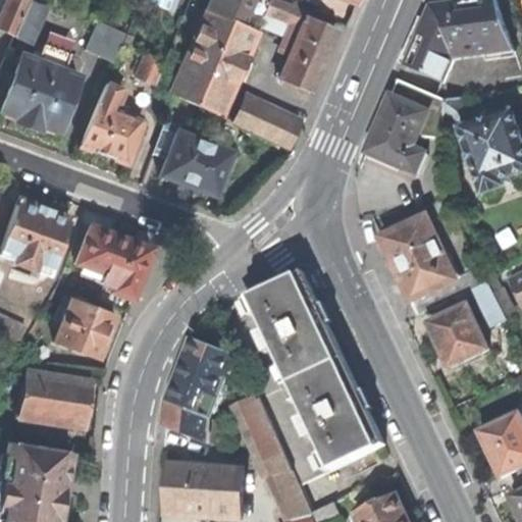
[(0,16),(0,29),(28,42),(42,8),(29,2),(29,0),(7,0),(4,8),(0,16)]
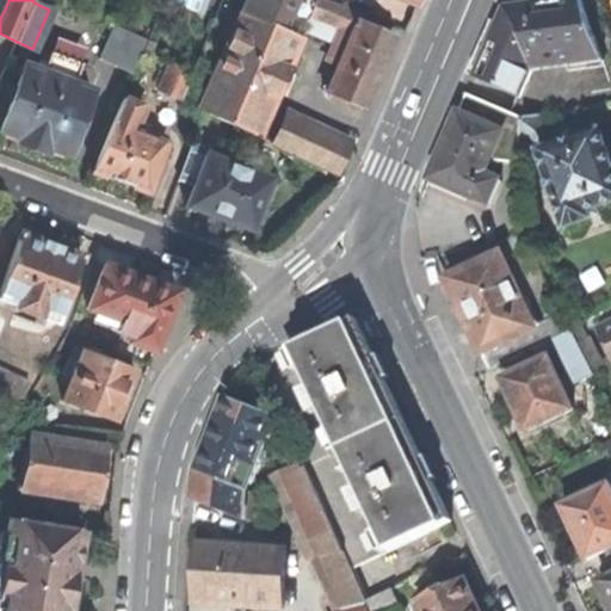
[(283,30),(288,18),(301,23),(304,34),(332,45),(339,26),(352,32),(327,93),(363,109),(380,69),(394,35),(358,19),(360,13),(327,0),(247,0),(244,12),(283,30)]
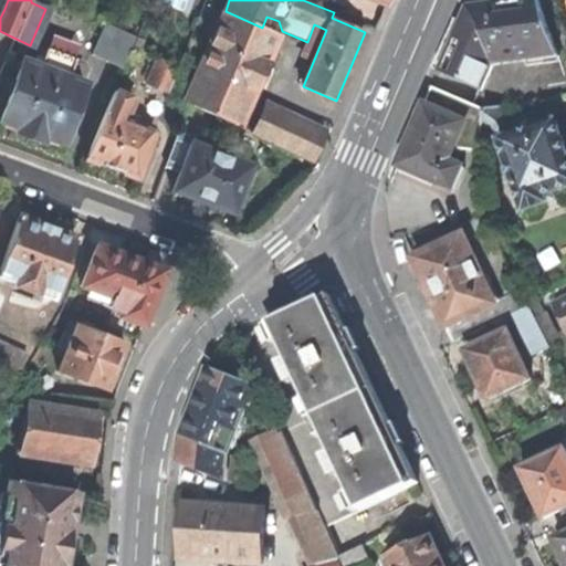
[(439,74),(481,91),(494,63),(557,52),(538,0),(516,0),(504,2),(468,8),(439,74)]
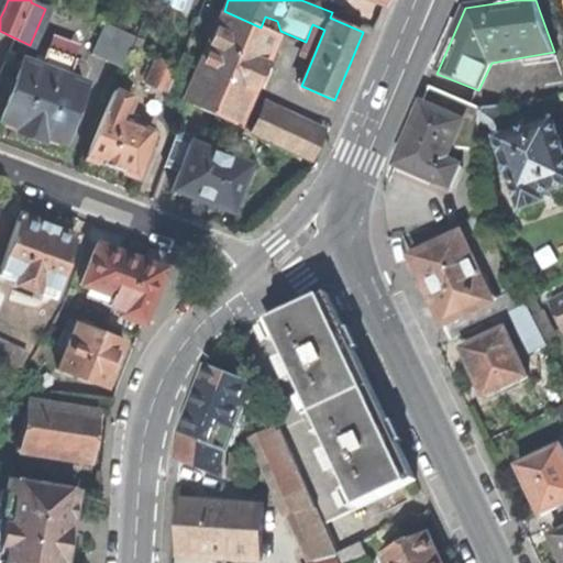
[(200,65),(247,86),(258,59),(269,34),(260,30),(261,28),(224,11),(200,65)]
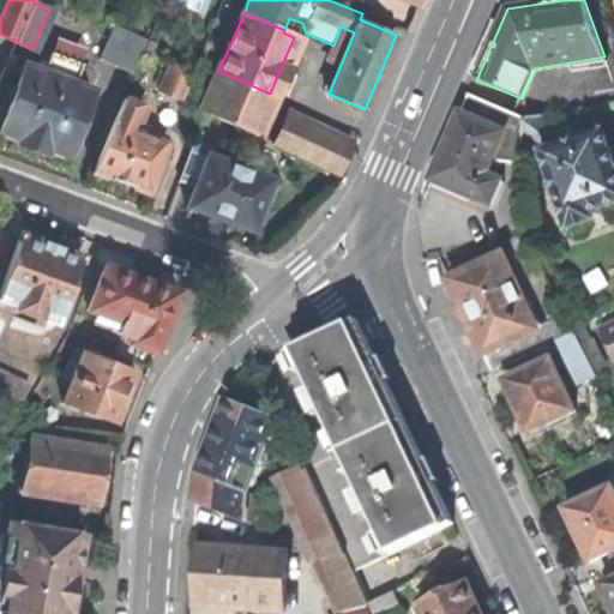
[(100,60),(132,74),(146,42),(114,28),(100,60)]
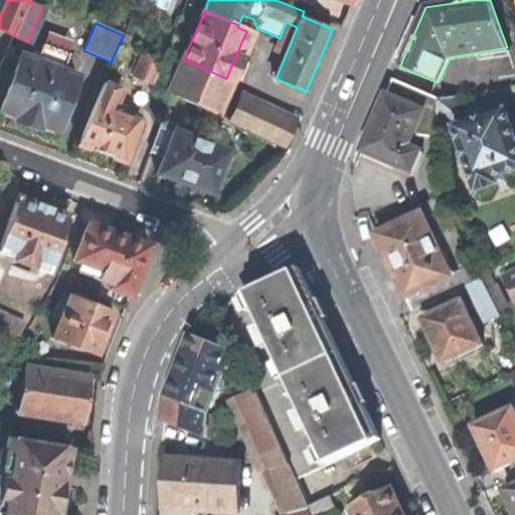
[(0,112),(0,114),(28,125),(55,135),(57,131),(77,76),(61,70),(66,55),(41,45),(37,54),(31,52),(29,58),(21,55),(1,110),(0,112)]
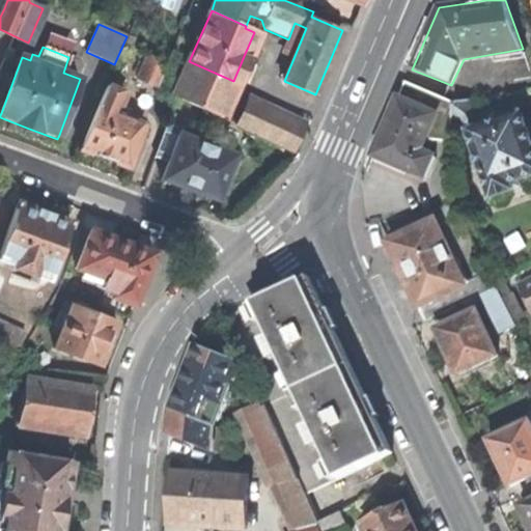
[(137,79),(158,88),(168,62),(134,48),(129,60),(143,66),(137,79)]
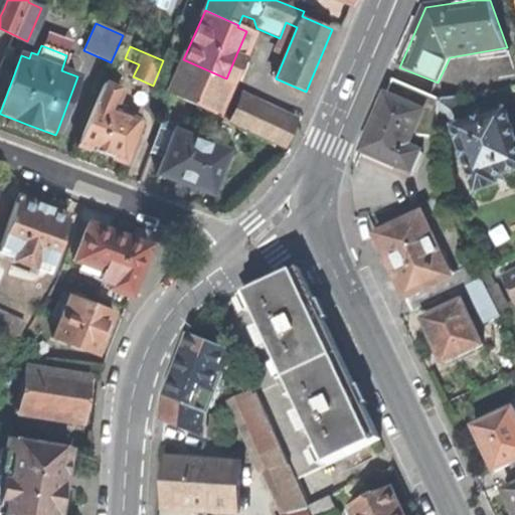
[(514,89),(514,69),(507,47),(450,57),(438,82),(431,97),(440,101),(459,98),(500,92),(514,89)]
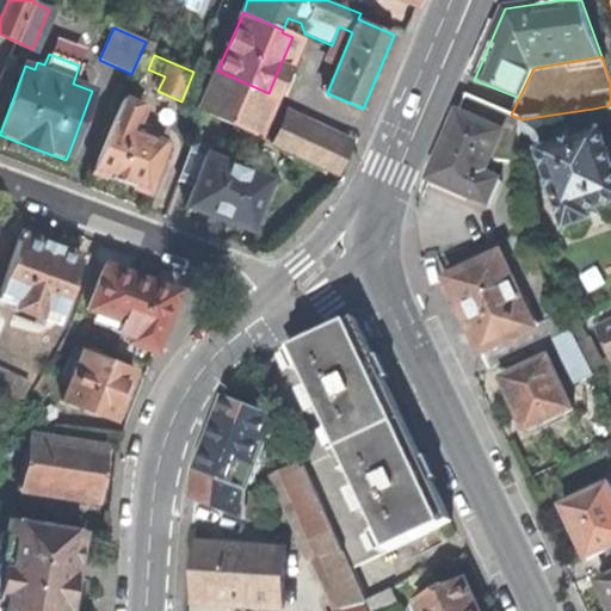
[(199,112),(251,135),(269,93),(217,71),(199,112)]
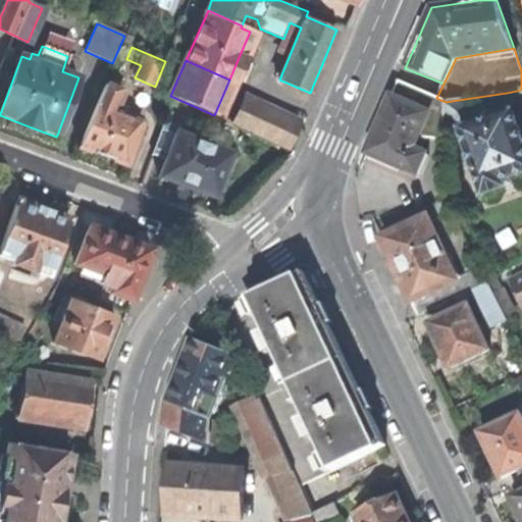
[(400,82),(393,97),(430,113),(419,139),(444,140),(445,122),(446,102),(436,98),(400,82)]
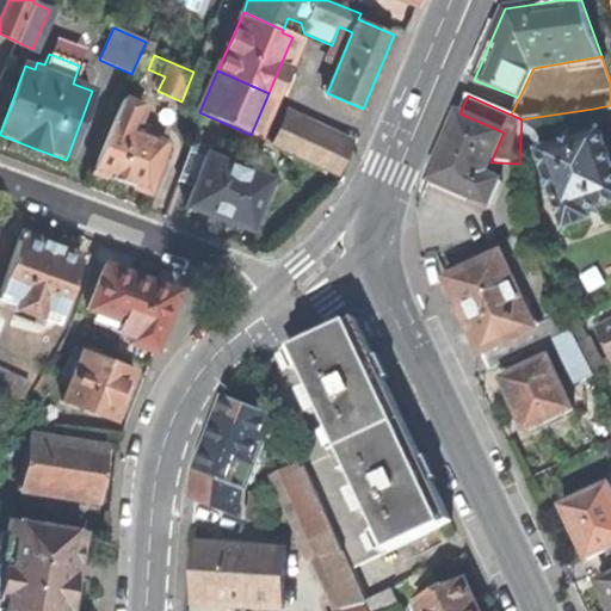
[(122,99),(92,171),(117,180),(147,192),(167,142),(135,129),(142,107),(122,99)]
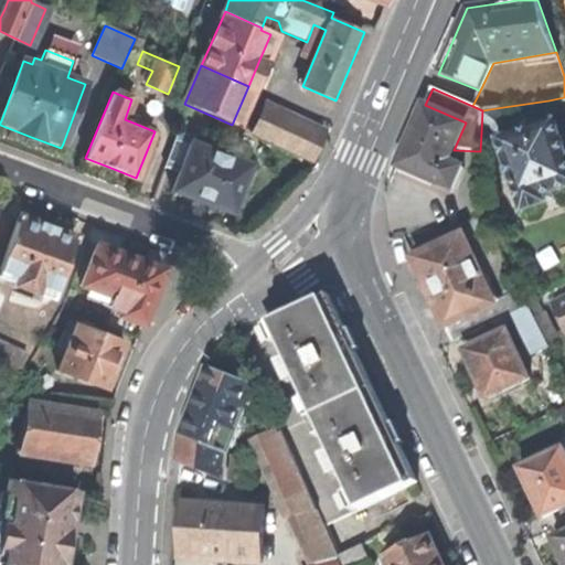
[(505,129),(507,138),(551,123),(548,100),(503,107),(505,129)]
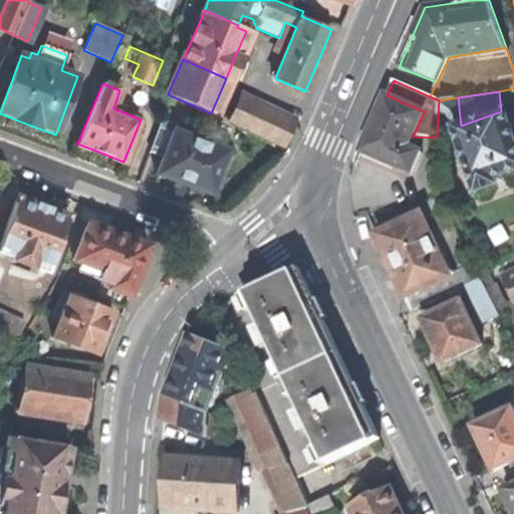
[(401,167),(412,172),(420,152),(408,147),(413,137),(424,111),(387,95),(374,124),(362,152),(400,168),(401,167)]
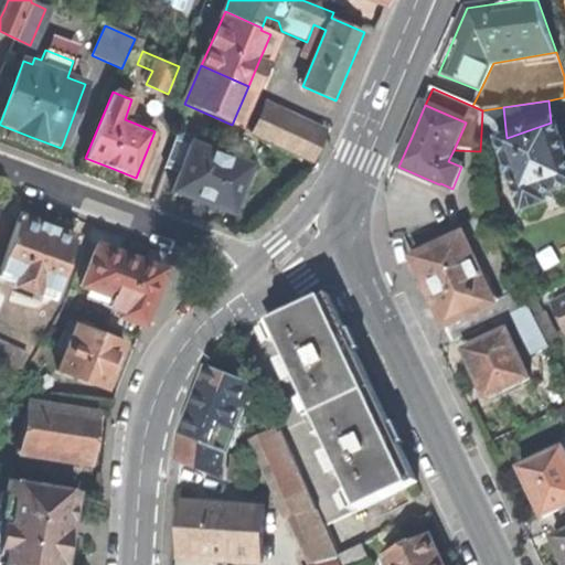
[(254,134),(311,159),(323,131),(266,106),(254,134)]
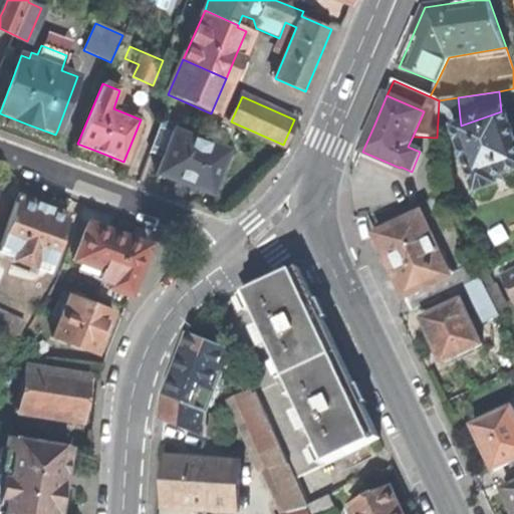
[(438,120),(460,117),(458,97),(439,100),(438,120)]
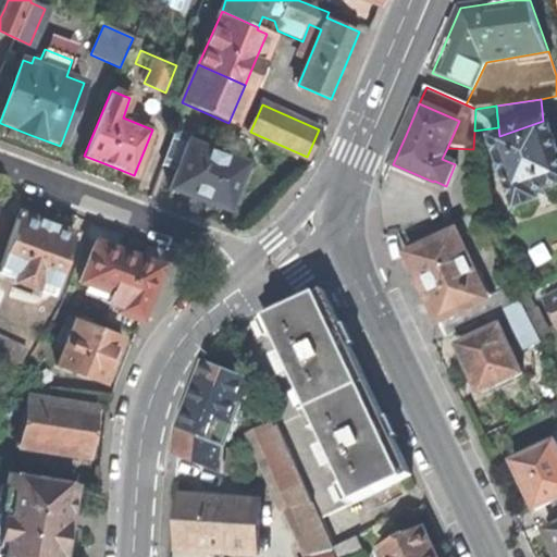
[(494,138),(518,209),(541,201),(537,193),(556,185),(556,144),(556,141),(548,120),(543,121),(499,136),(494,138)]
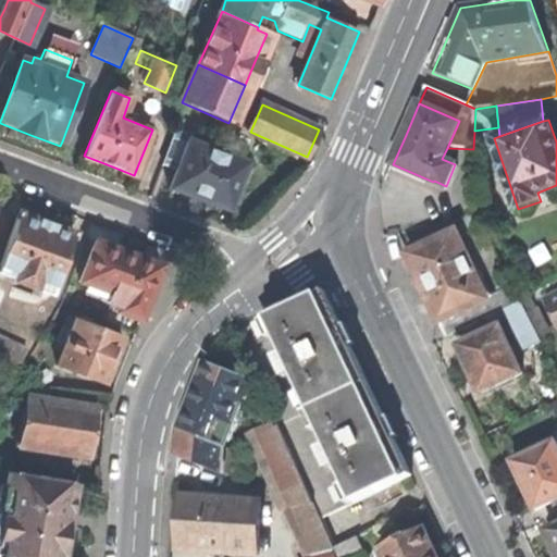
[(190,134),(175,128),(162,163),(178,169),(171,188),(193,196),(213,203),(219,205),(225,203),(232,199),(246,163),(188,141),(190,134)]
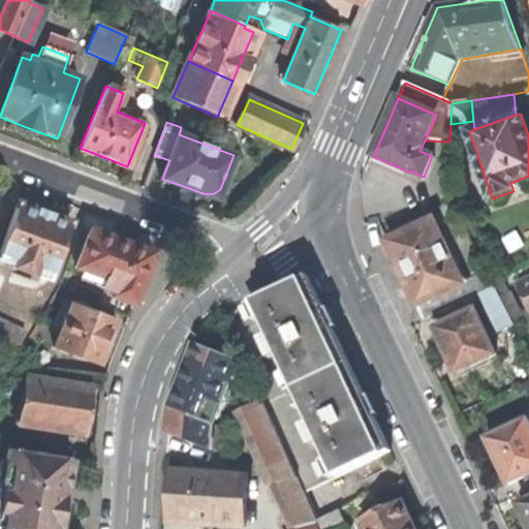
[(42,211),(18,201),(0,248),(0,262),(49,281),(70,221),(42,211)]
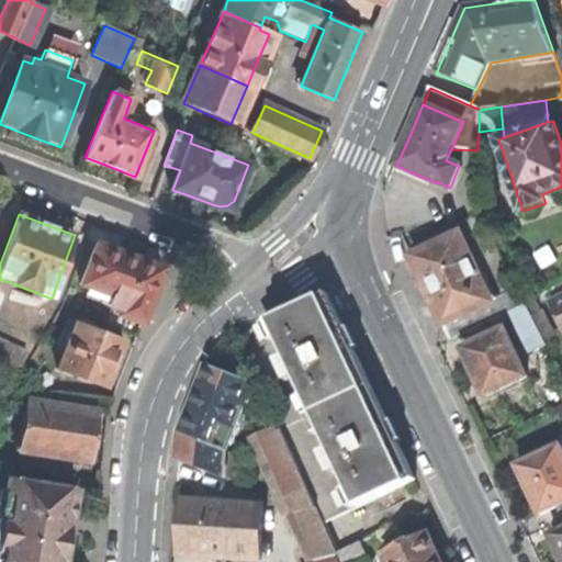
[(429,289),(446,324),(470,312),(492,302),(461,235),(414,257),(429,289)]
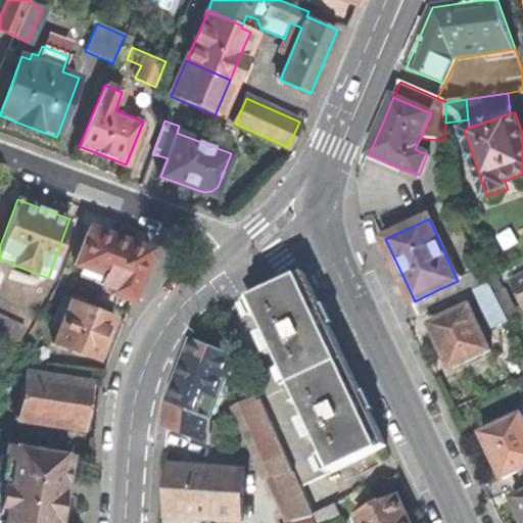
[(109,293),(132,301),(142,276),(151,250),(89,227),(75,264),(102,275),(99,284),(110,288),(109,293)]
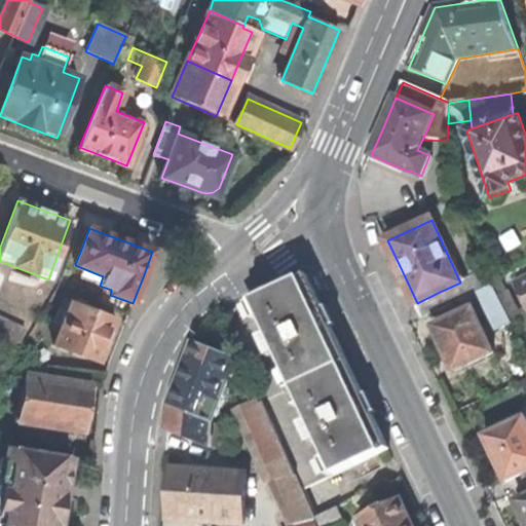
[(446,306),(478,291),(492,284),(486,270),(460,283),(440,292),(446,306)]
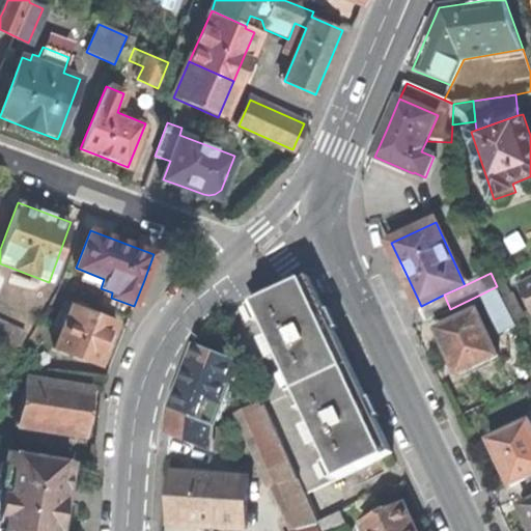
[(339,478),(393,453),(374,414),(337,334),(309,277),(256,302),(339,478)]
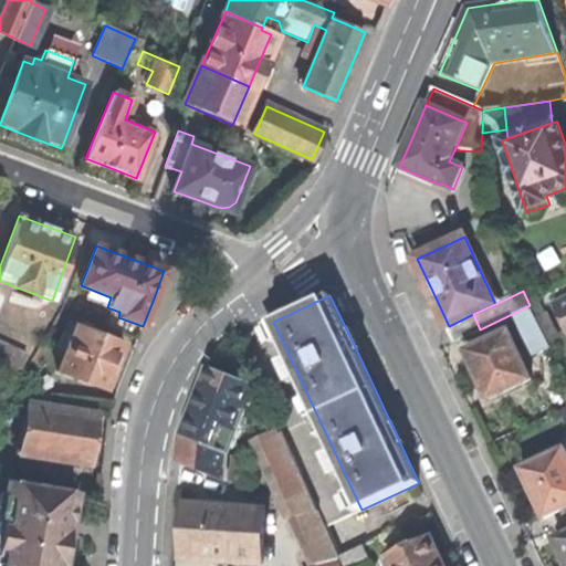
[(565,296),(554,303),(565,326),(565,296)]
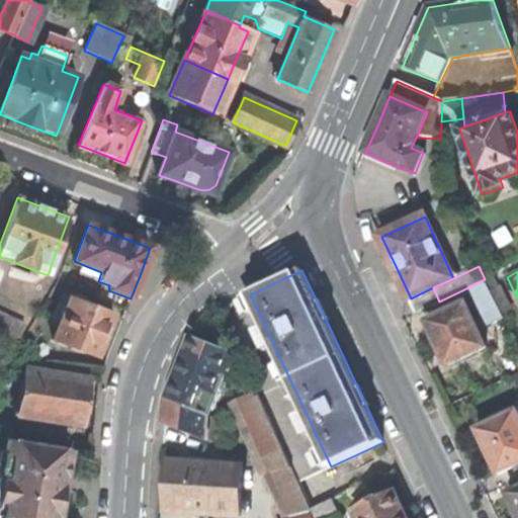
[(470,286),(483,312),(497,305),(485,279),(470,286)]
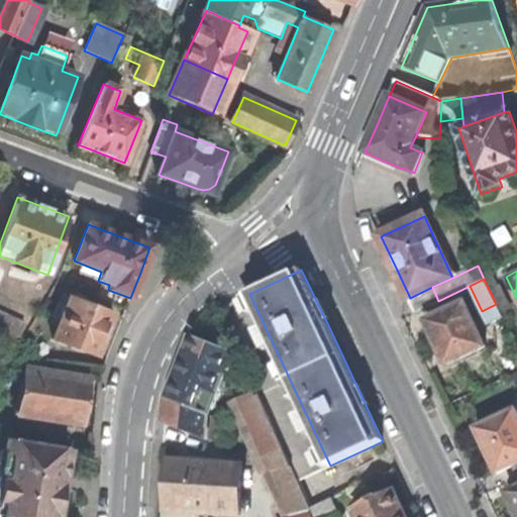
[(438,301),(432,287),(410,298),(416,311),(438,301)]
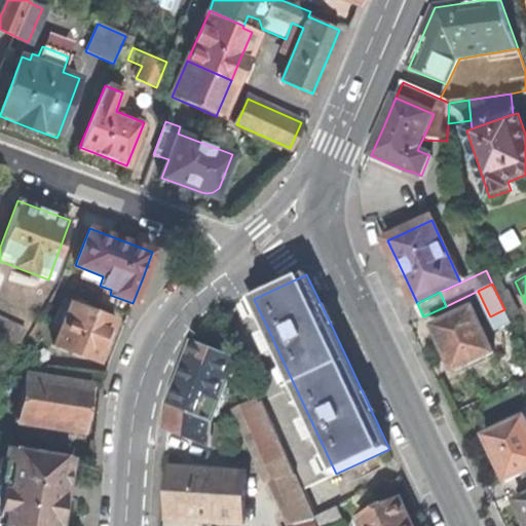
[(115,320),(71,302),(68,311),(60,308),(53,323),(62,326),(54,345),(99,363),(107,341),(115,320)]
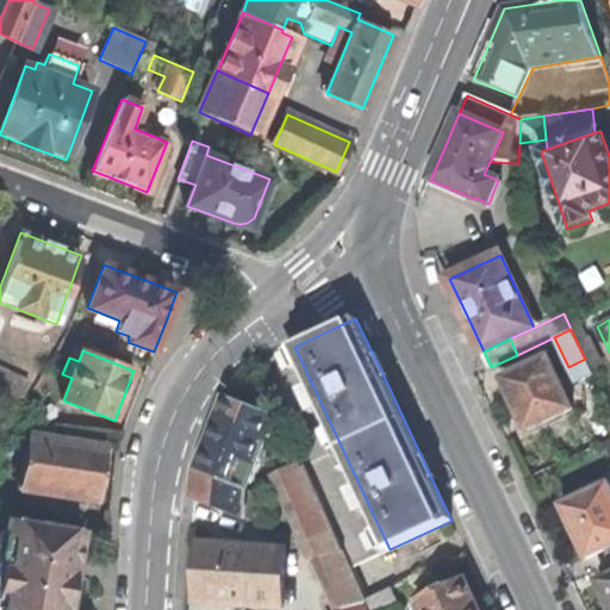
[(515,403),(527,430),(573,409),(549,358),(503,379),(515,403)]
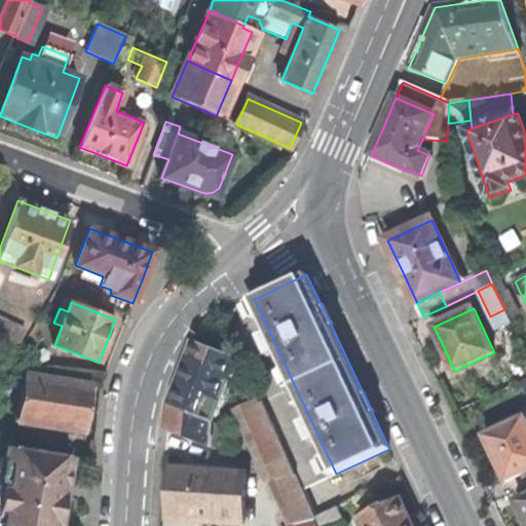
[(504,309),(490,316),(496,330),(511,323),(504,309)]
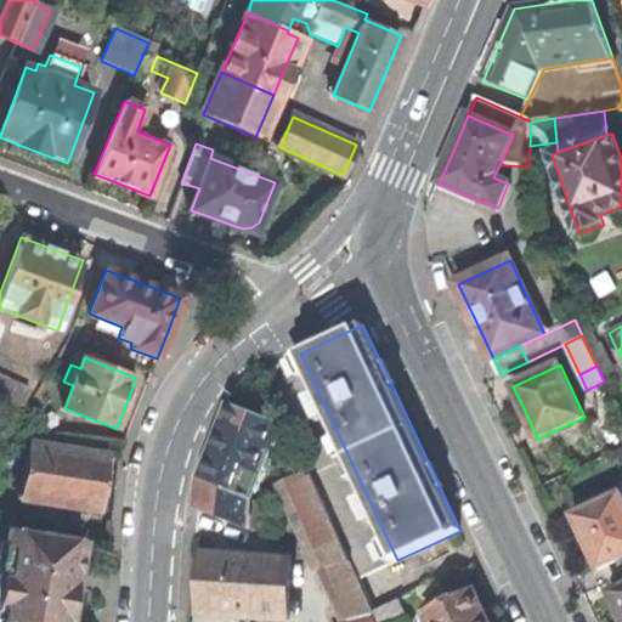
[(0,411),(16,419),(29,390),(0,377),(0,411)]
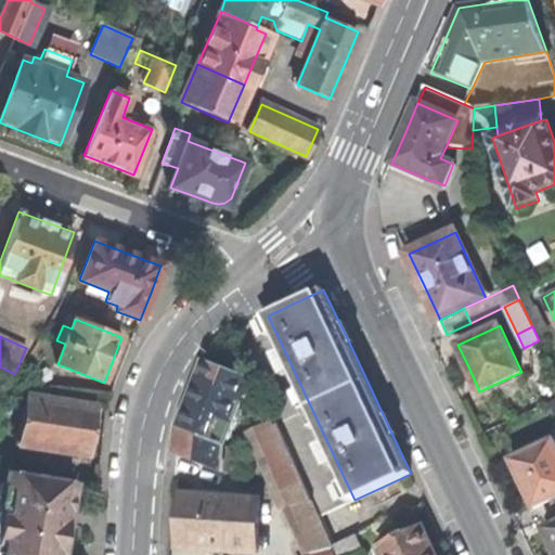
[(178,452),(224,470),(226,446),(239,411),(242,403),(250,381),(205,362),(189,407),(181,428),(178,452)]
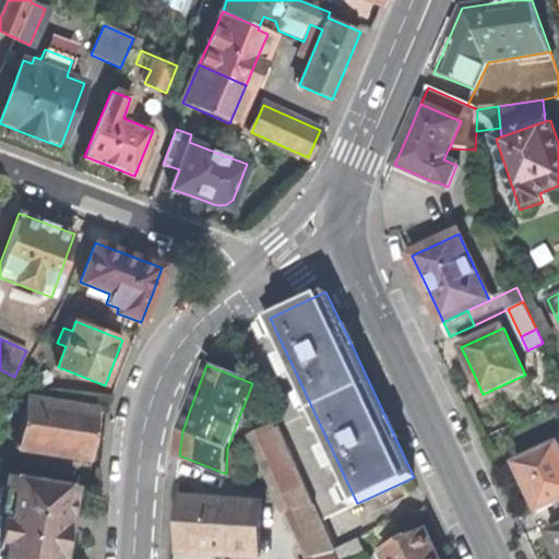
[(19,445),(88,456),(92,435),(96,412),(26,401),(19,445)]
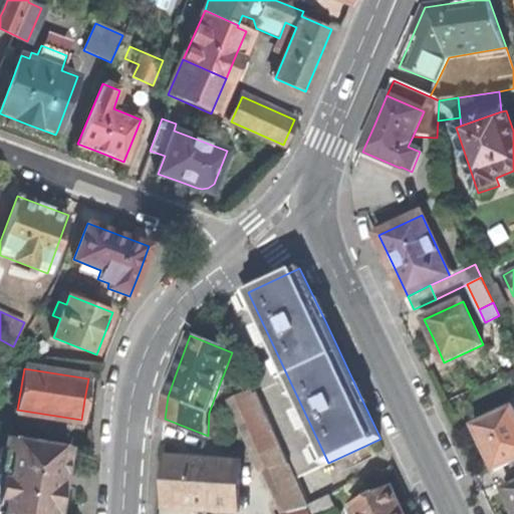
[(239,399),(258,391),(255,383),(236,392),(239,399)]
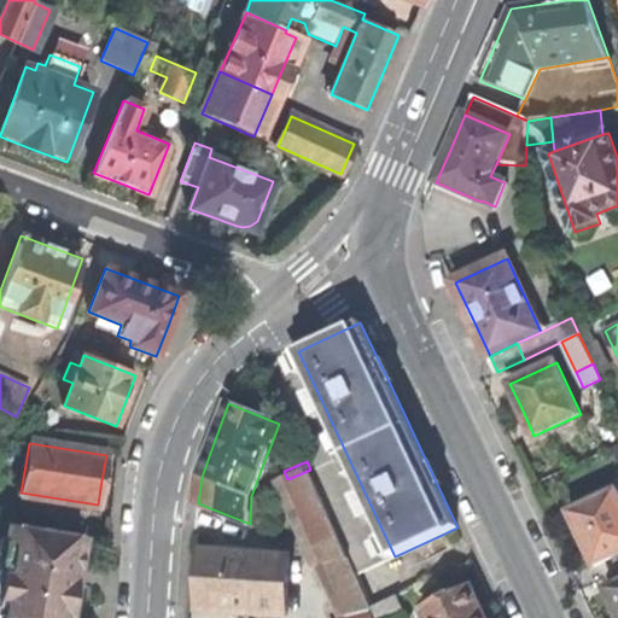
[(310,470),(287,479),(347,617),(369,606),(310,470)]
